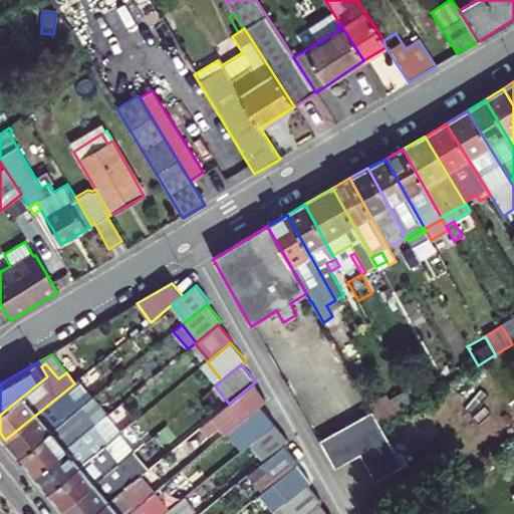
[(5,440),(19,457),(80,408),(90,399),(76,382),(74,383),(5,440)]
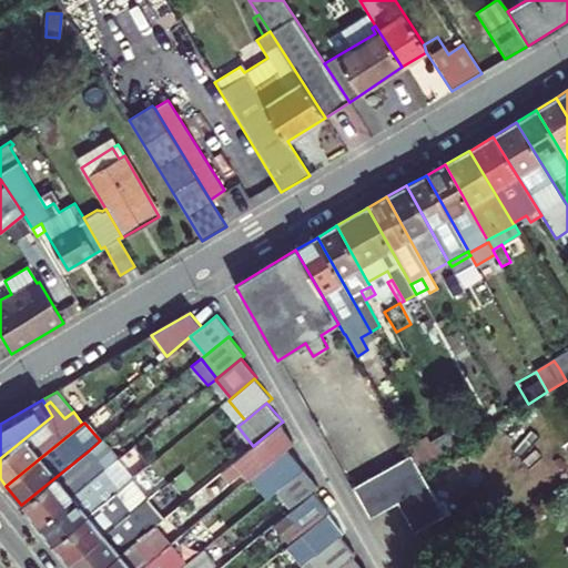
[(251,480),(252,478),(288,448),(295,444),(280,424),(253,446),(235,460),(251,480)]
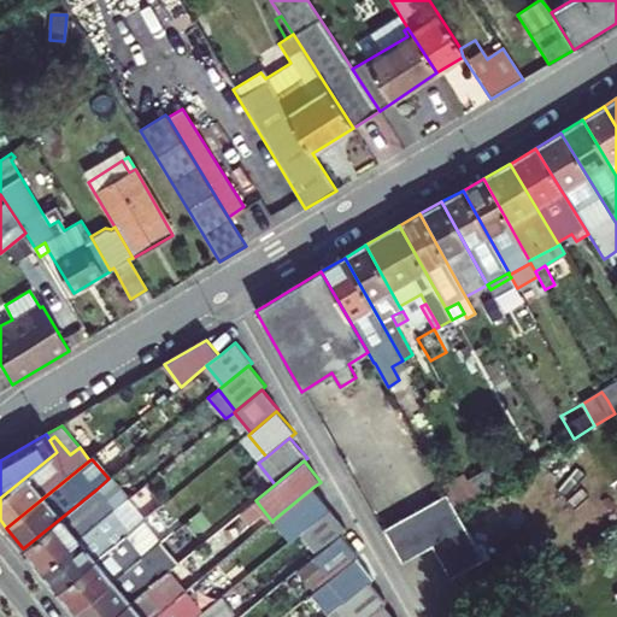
[(466,481),(475,497),(497,483),(488,469),(466,481)]
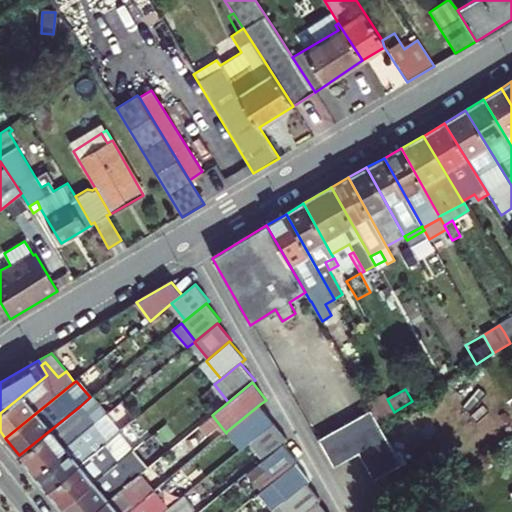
[(394,412),(387,399),(384,394),(368,403),(371,409),(378,421),(394,412)]
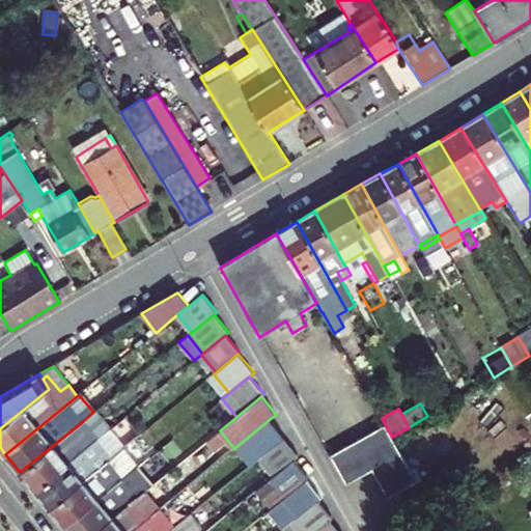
[(98,440),(111,428),(95,411),(93,412),(83,421),(98,440)]
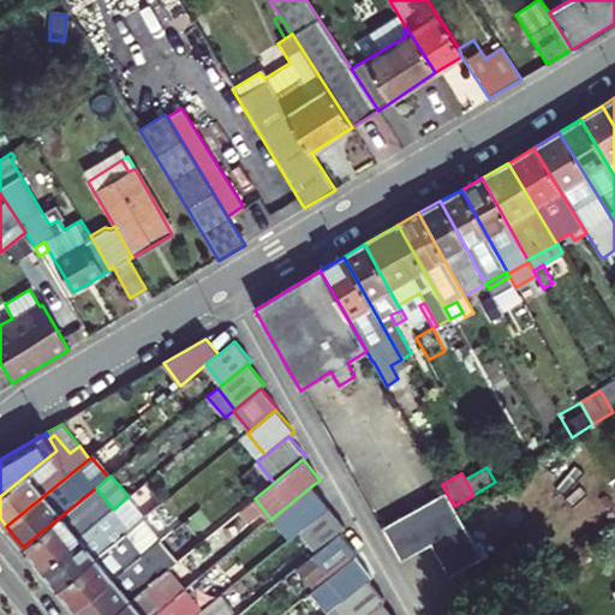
[(312,485),(273,518),(286,535),(297,524),(303,530),(329,508),(330,508),(312,485)]
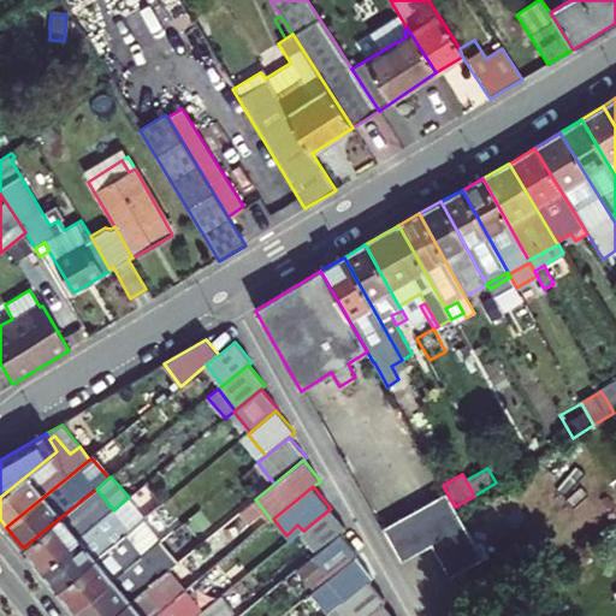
[(23,548),(41,569),(113,510),(96,489),(23,548)]
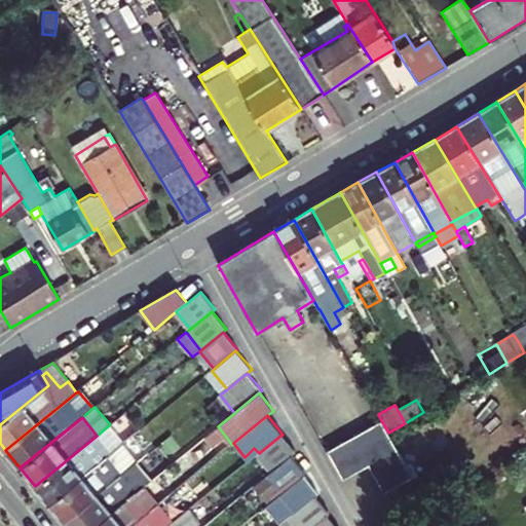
[(414,477),(388,433),(381,420),(327,451),(343,481),(369,466),(384,494),(414,477)]
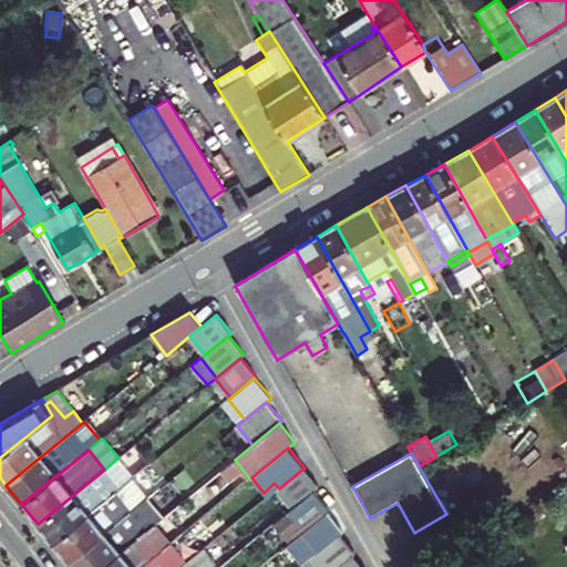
[(119,457),(104,470),(114,481),(127,470),(119,457)]
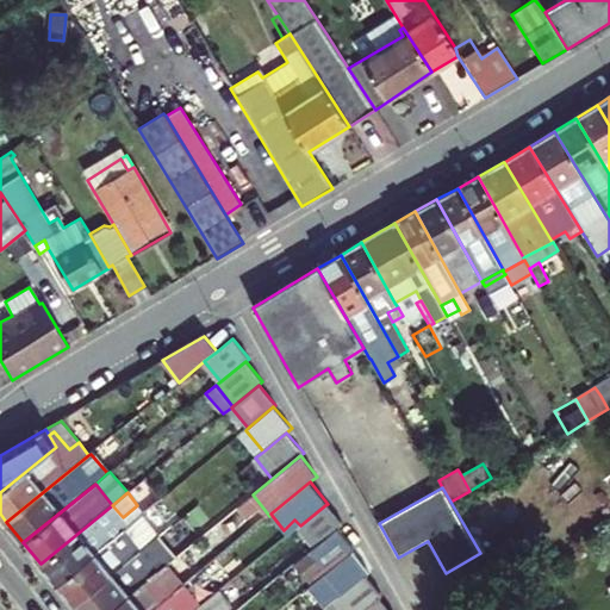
[(298,527),(315,547),(338,528),(343,524),(327,504),(300,526),(298,527)]
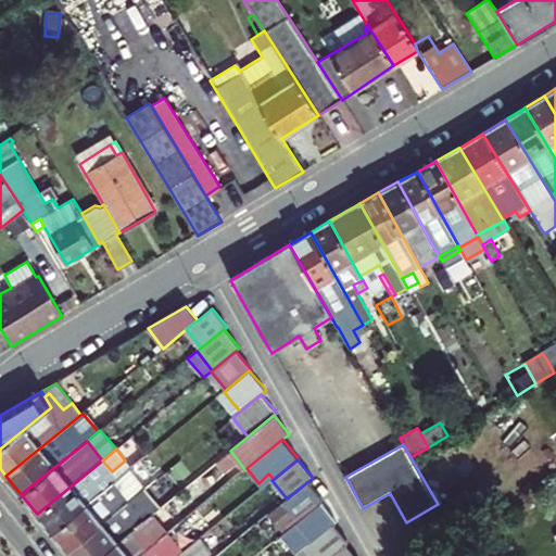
[(37,514),(51,532),(127,470),(130,467),(125,460),(112,471),(102,460),(37,514)]
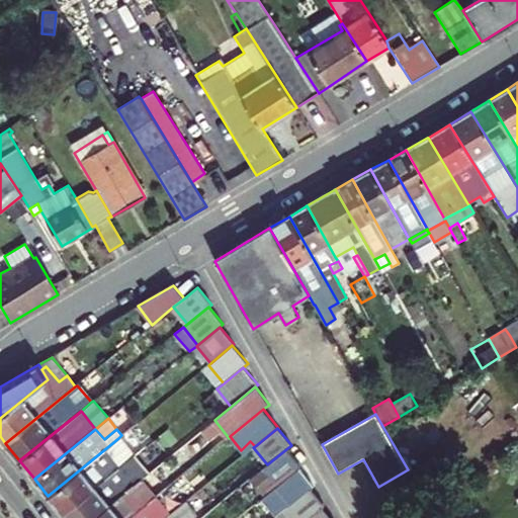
[(48,496),(63,514),(134,456),(118,438),(48,496)]
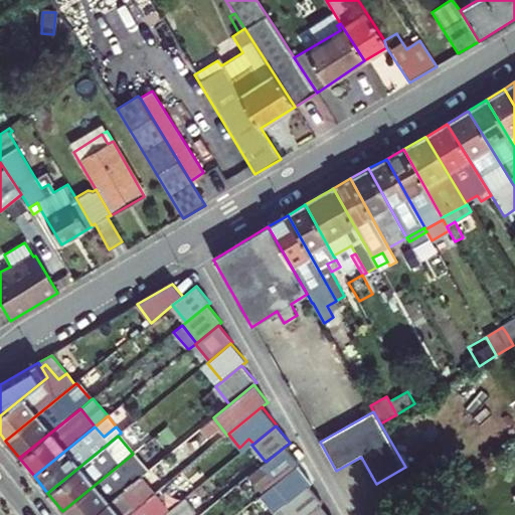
[(262,465),(276,483),(297,466),(300,463),(286,446),(266,462),(262,465)]
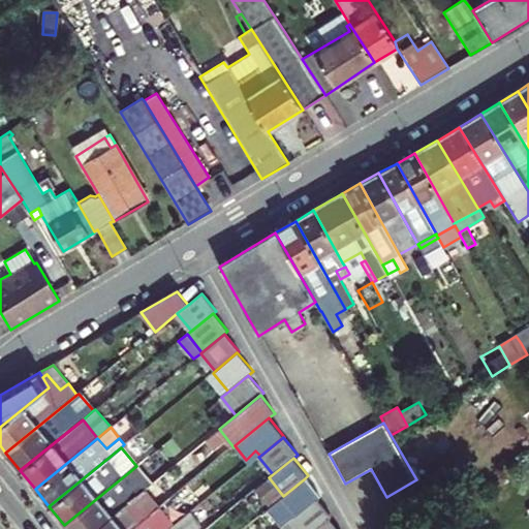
[(64,525),(67,528),(94,528),(145,489),(150,484),(136,466),(64,525)]
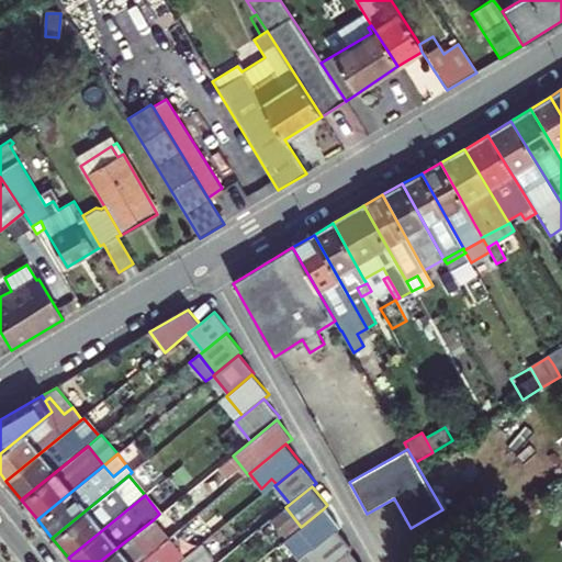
[(334,520),(324,508),(301,527),(300,528),(310,539),(334,520)]
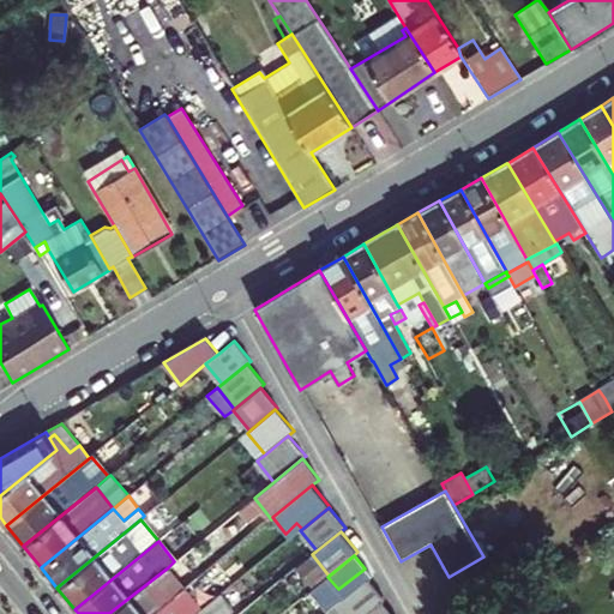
[(109,613),(154,613),(176,596),(185,588),(168,567),(109,613)]
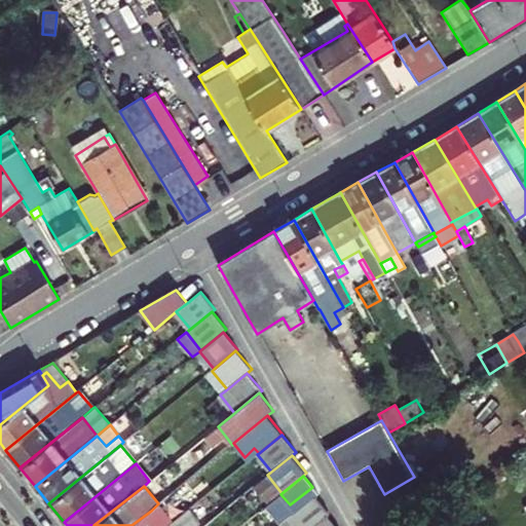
[(288,519),(294,525),(313,525),(328,516),(330,513),(316,496),(288,519)]
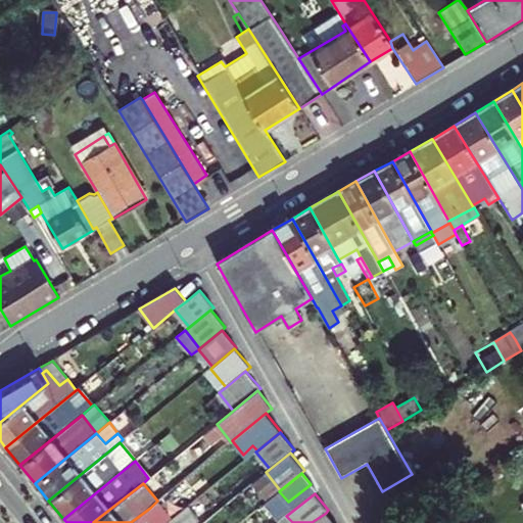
[(196,522),(199,521),(187,507),(167,522),(196,522)]
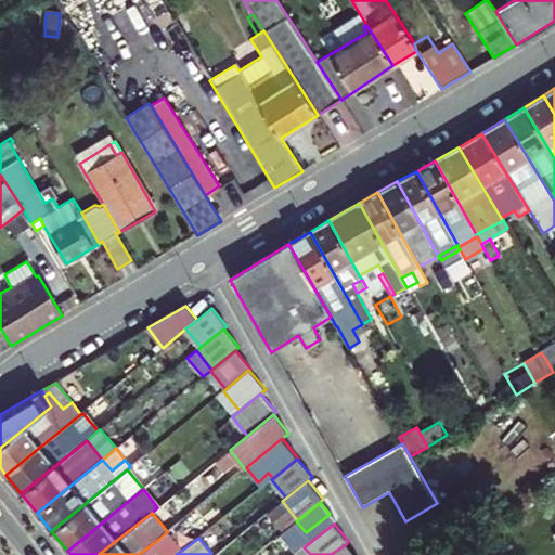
[(139,554),(172,554),(159,539),(139,554)]
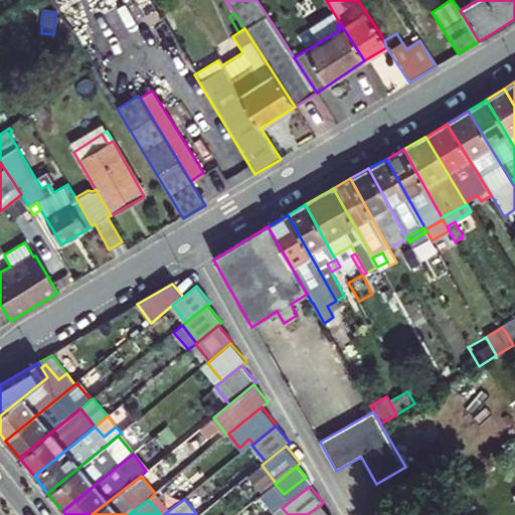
[(329,514),(321,505),(307,514),(329,514)]
